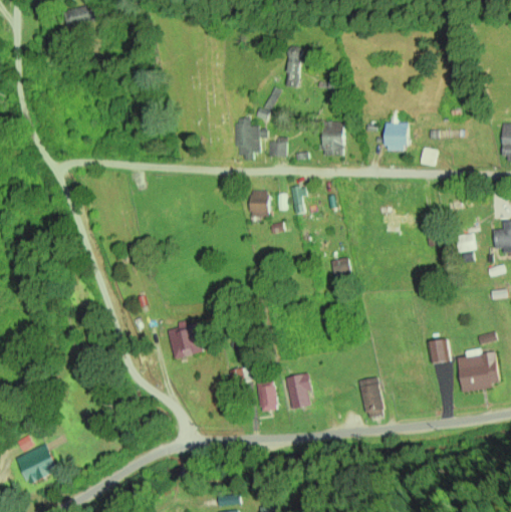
[(62,10),(66,27),(94,20),(89,3),(62,10)]
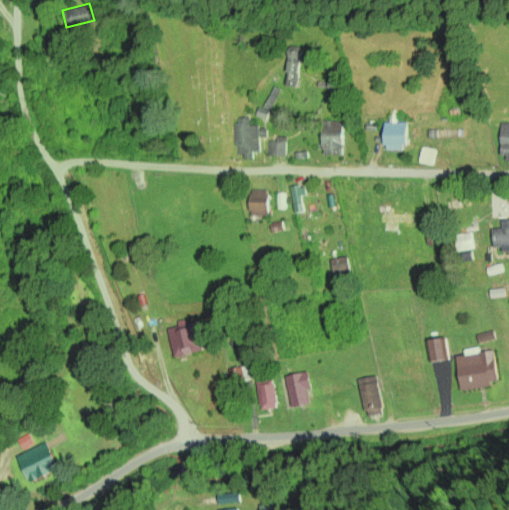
[(287,45),(285,92),(312,94),(313,78),(297,77),(299,46),(287,45)]
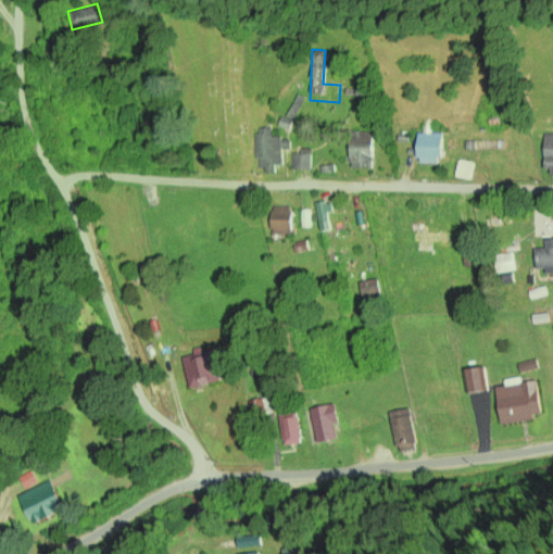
[(371,96),(371,78),(356,78),(356,96),(371,96)]
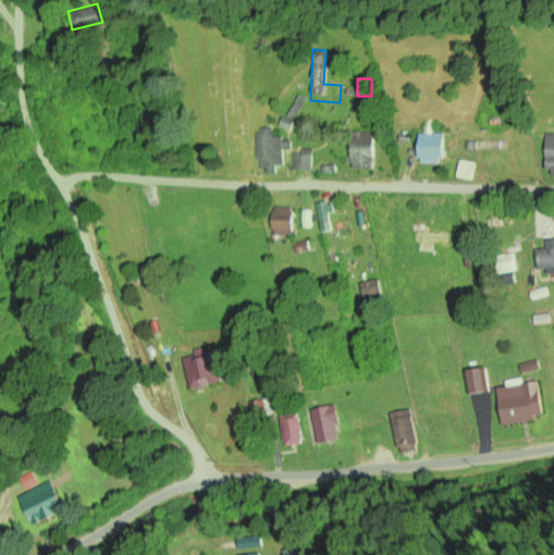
[(302,97),(293,94),(280,126),(288,130),(302,97)]
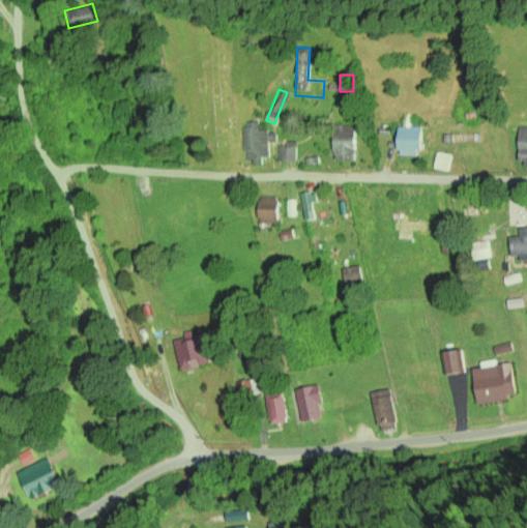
[(244,162),(268,160),(267,134),(257,135),(257,121),(243,121),(244,162)]
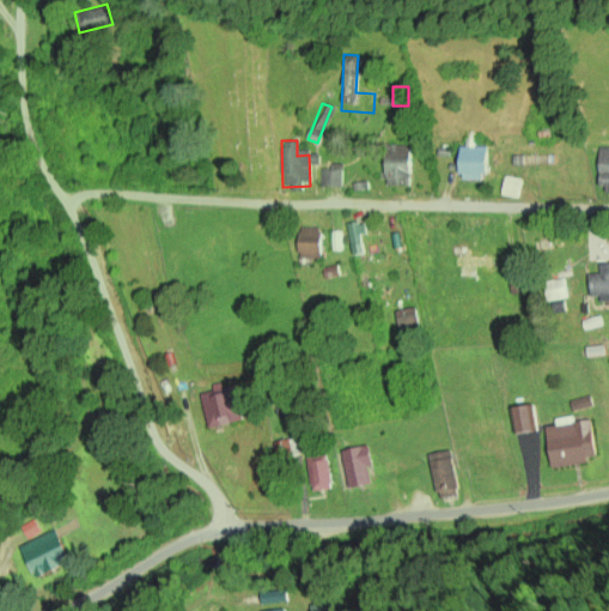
[(408,143),(382,143),(382,186),(408,186),(408,143)]
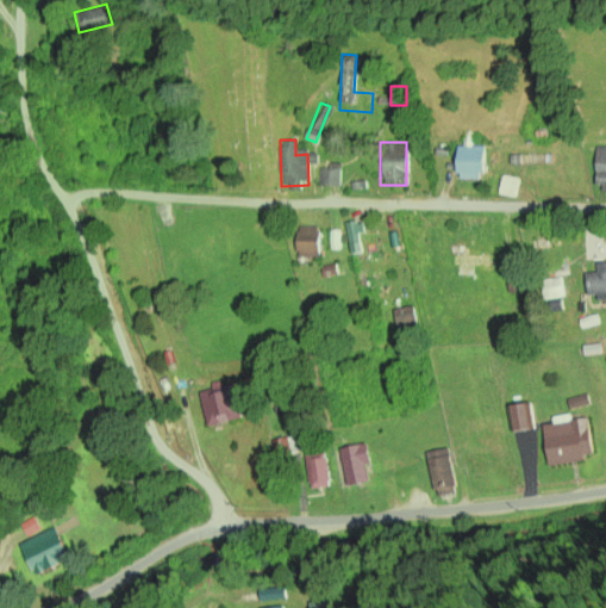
[(593,187),(605,186),(605,144),(593,146),(593,187)]
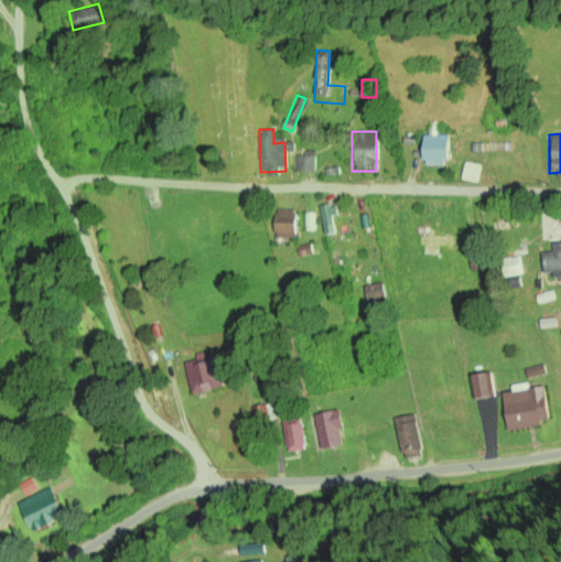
[(445,165),(445,134),(421,134),(421,165),(445,165)]
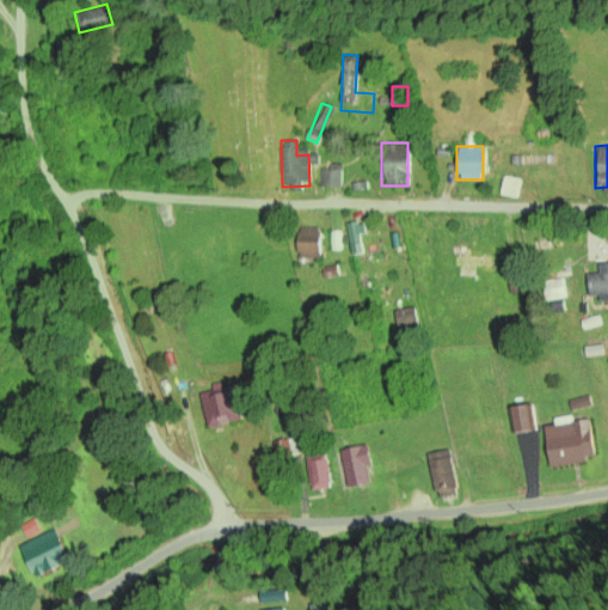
[(319,165),(319,185),(338,185),(338,165),(319,165)]
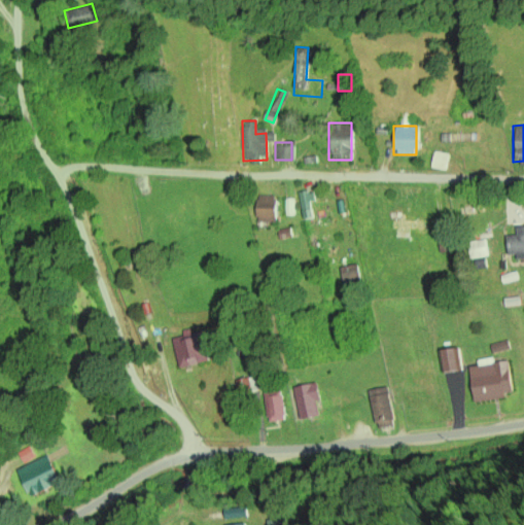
[(273,221),(273,195),(254,195),(254,221),(273,221)]
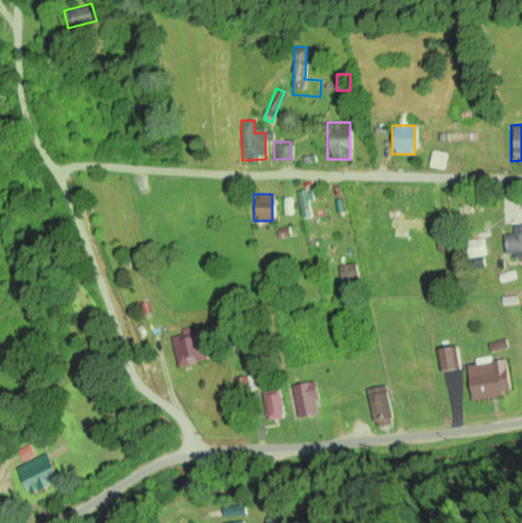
[(521,267),(521,224),(503,226),(507,269),(521,267)]
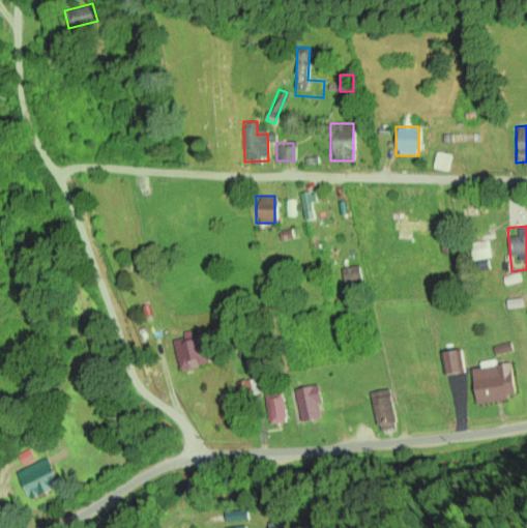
[(470,258),(488,257),(487,240),(469,241),(470,258)]
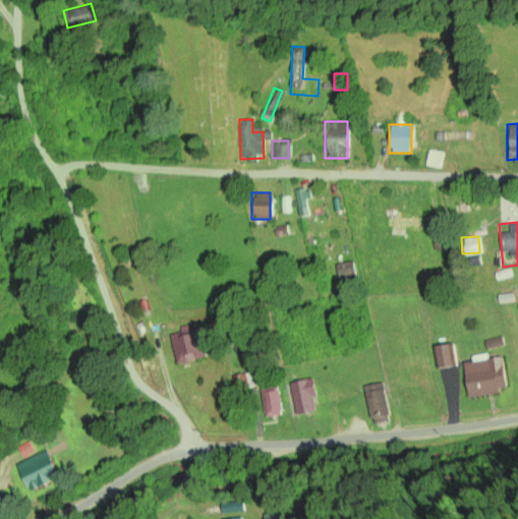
[(173,362),(204,358),(198,329),(169,333),(173,362)]
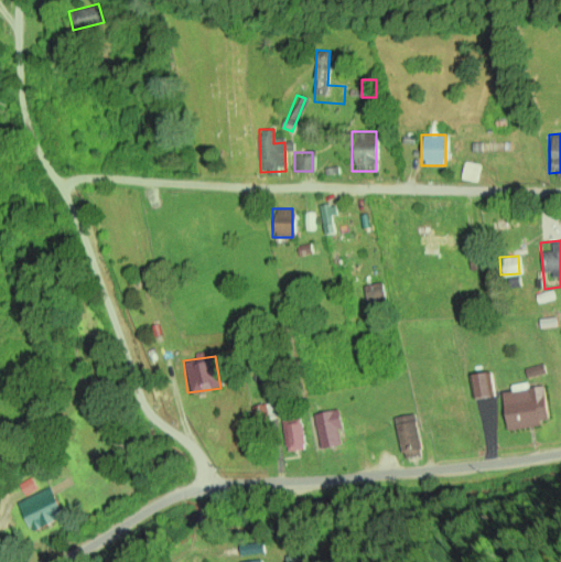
[(470,375),(472,398),(489,397),(486,373),(470,375)]
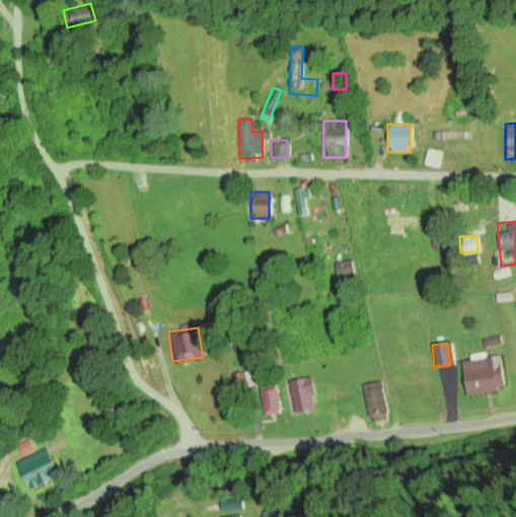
[(498,355),(460,360),(465,394),(503,390),(498,355)]
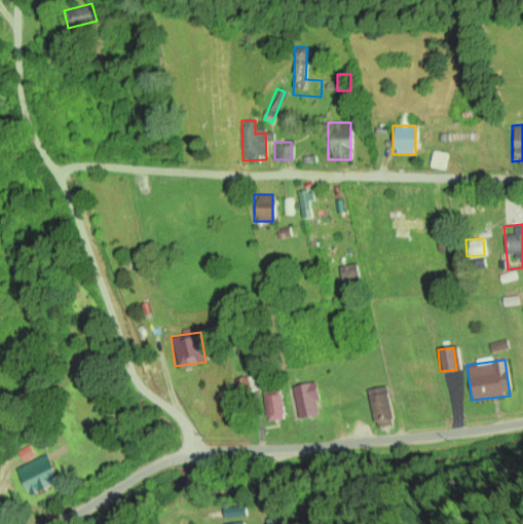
[(255,389),(253,376),(245,377),(244,371),(233,372),(236,391),(255,389)]
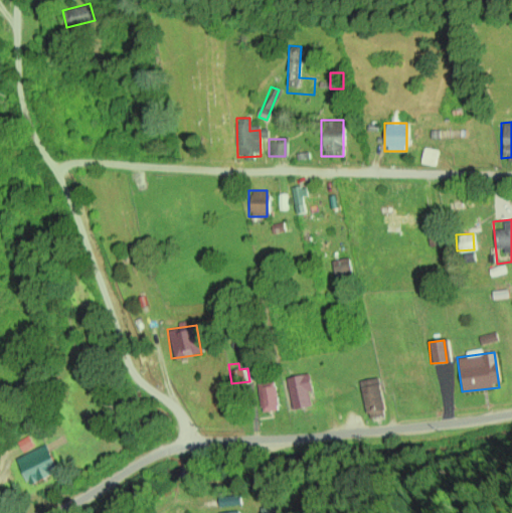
[(284,410),(311,406),(307,374),(279,378),(284,410)]
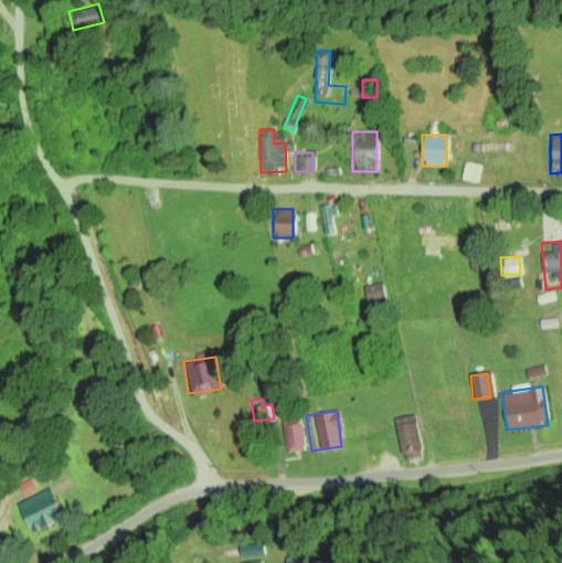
[(402,459),(421,456),(413,414),(394,418),(402,459)]
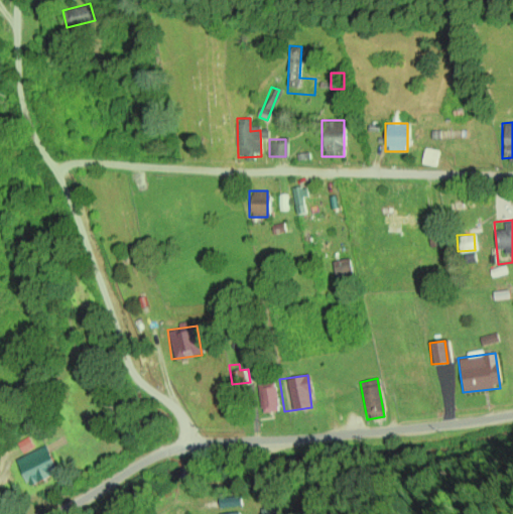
[(277,410),(274,381),(257,383),(260,412),(277,410)]
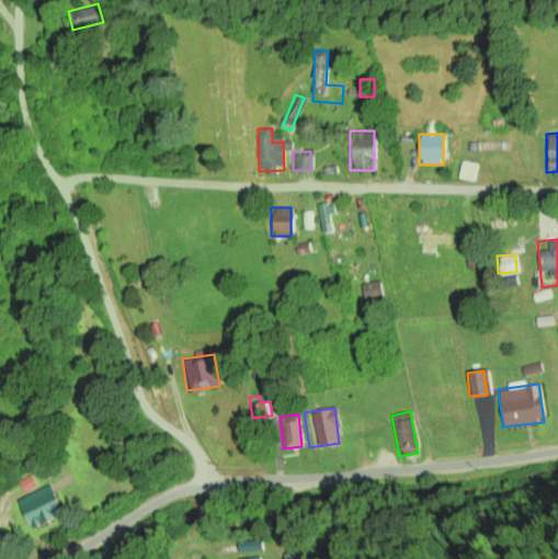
[(14,480),(26,474),(34,485),(23,492),(14,480)]
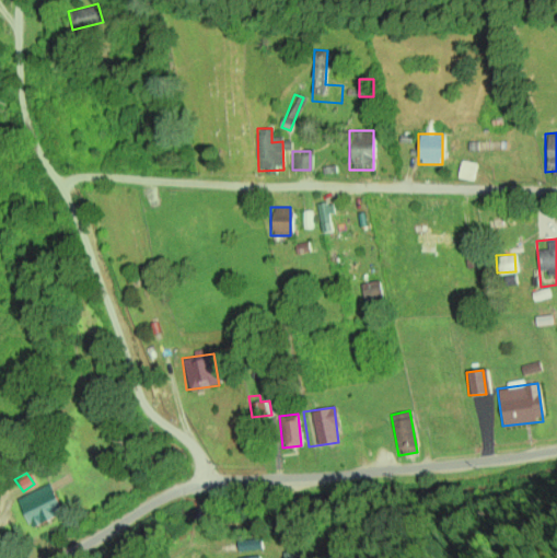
[(31,524),(28,525),(15,499),(47,483),(60,509),(59,510),(61,513),(33,527),(31,524)]
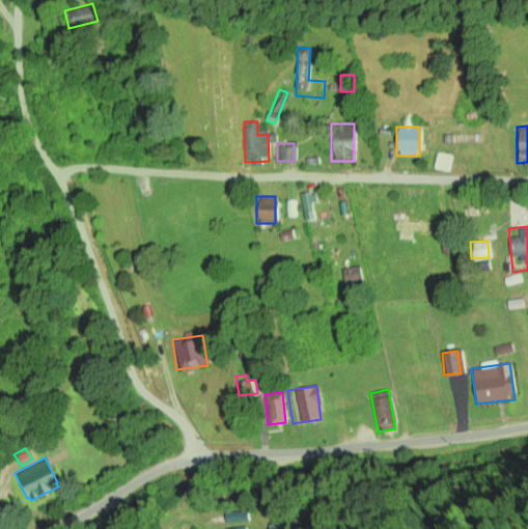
[(223,511),(246,507),(248,520),(225,523),(223,511)]
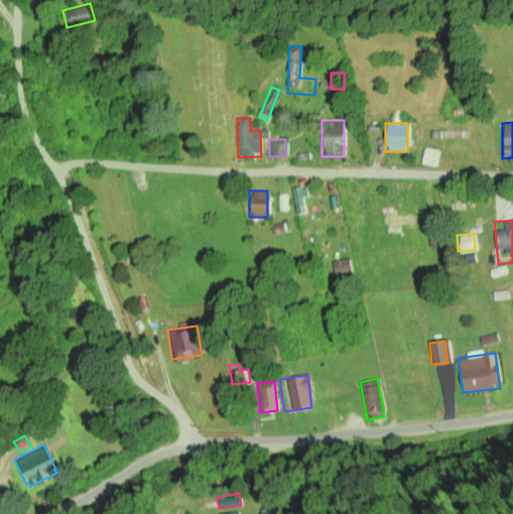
[(260,513),(259,507),(273,505),(274,513),(260,513)]
